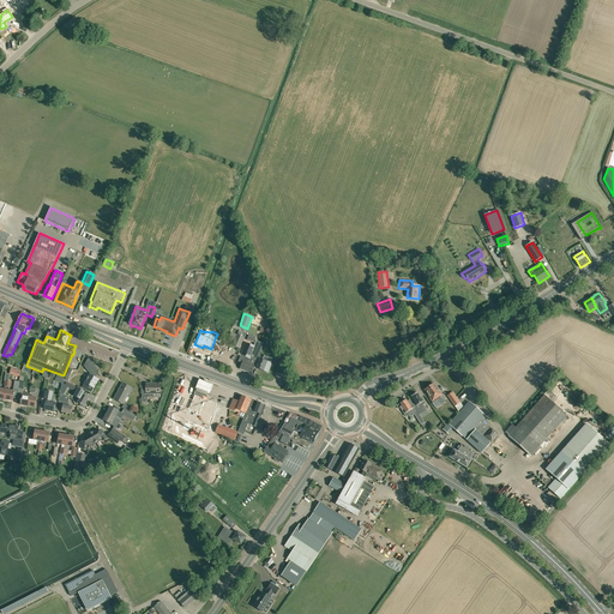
[(247,332),(240,330),(238,335),(236,335),(234,339),(235,341),(233,345),(239,349),(241,343),(242,343),(245,337),(245,338),(247,332)]
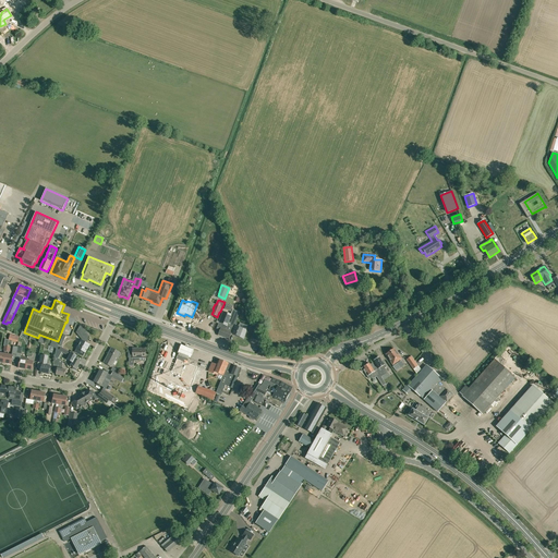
[(232,330),(235,324),(240,313),(232,310),(231,315),(223,312),(217,329),(220,330),(218,336),(229,339),(231,334),(232,330)]
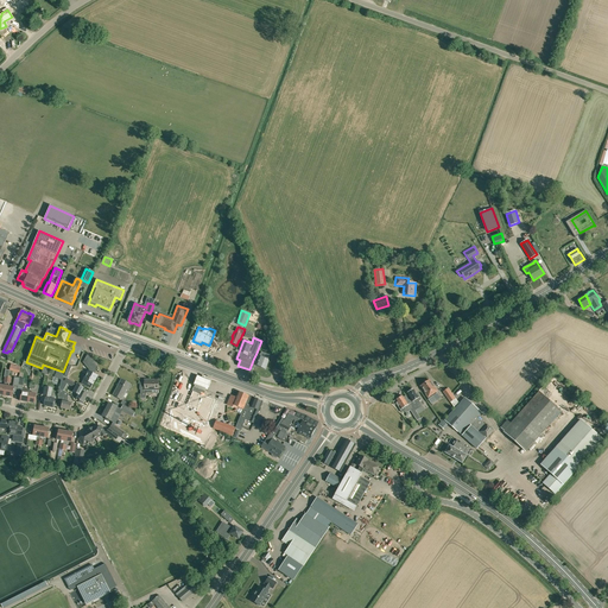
[(258,355),(258,354),(257,353),(253,360),(252,363),(265,368),(268,360),(258,355)]
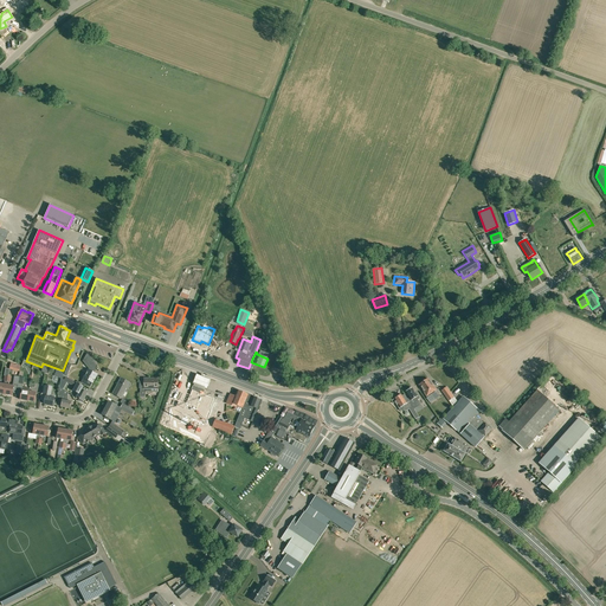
[(83,379),(84,379),(82,382),(90,387),(92,384),(97,375),(92,373),(95,371),(91,366),(95,363),(88,354),(83,361),(89,369),(88,371),(86,374),(85,374),(84,374),(83,374),(83,375),(82,376),(83,378),(83,379)]
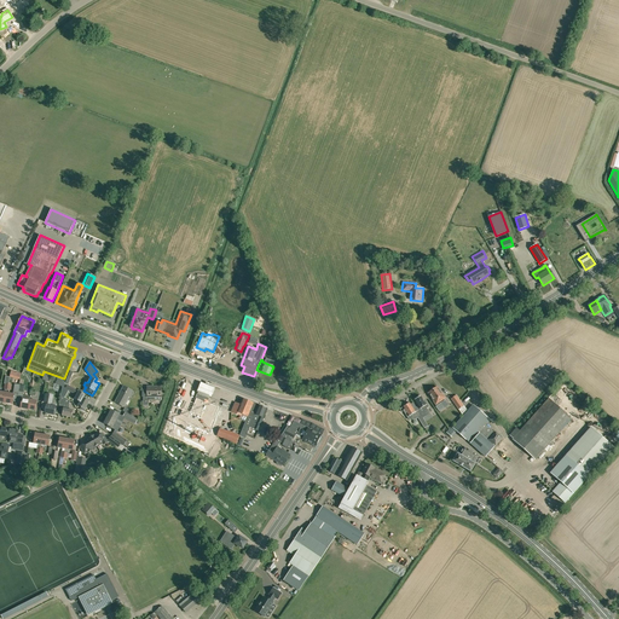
[(283,366),(278,377),(284,380),(289,369),(283,366)]
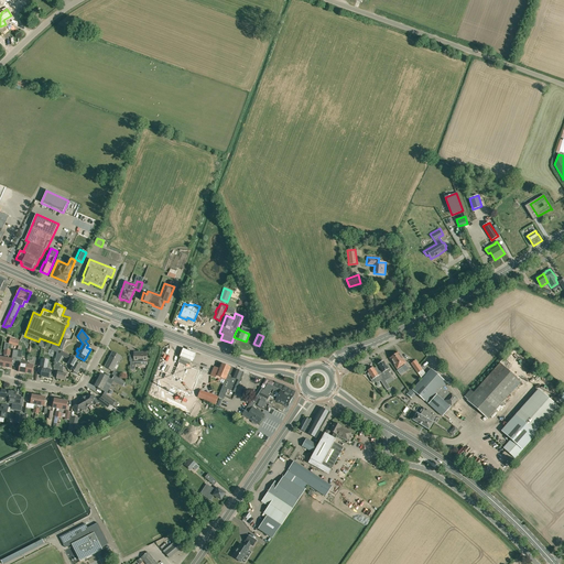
[(197,353),(184,347),(181,356),(194,360),(197,353)]
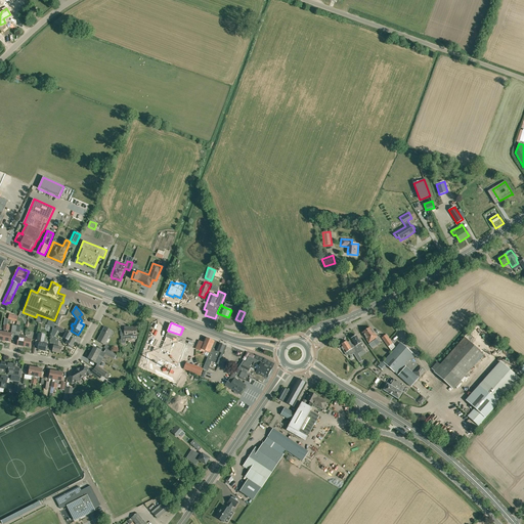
[(56,325),(55,330),(66,335),(63,339),(67,341),(66,344),(69,346),(69,347),(72,348),(74,344),(74,343),(76,340),(71,338),(73,335),(56,325)]
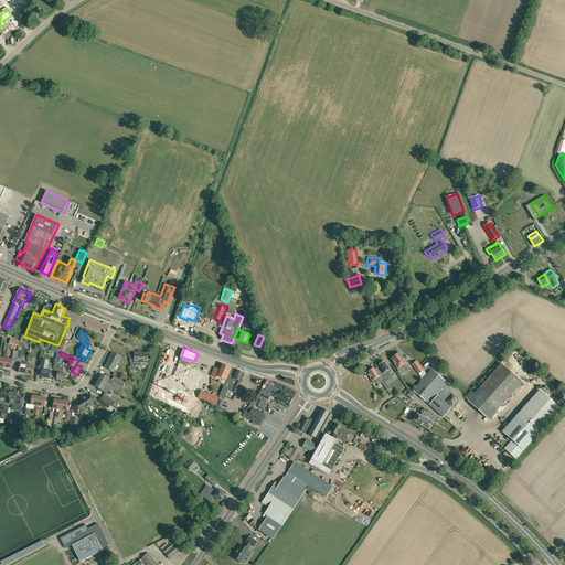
[(119,364),(121,359),(120,359),(120,356),(113,353),(105,368),(113,372),(118,363),(119,364)]
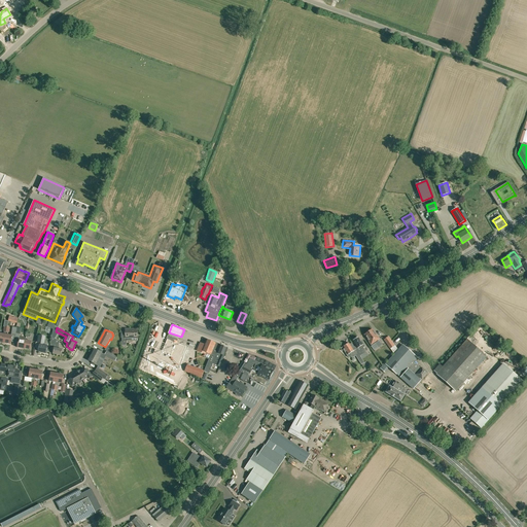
[(125,338),(121,338),(121,346),(127,346),(127,341),(137,341),(137,329),(126,329),(125,338)]
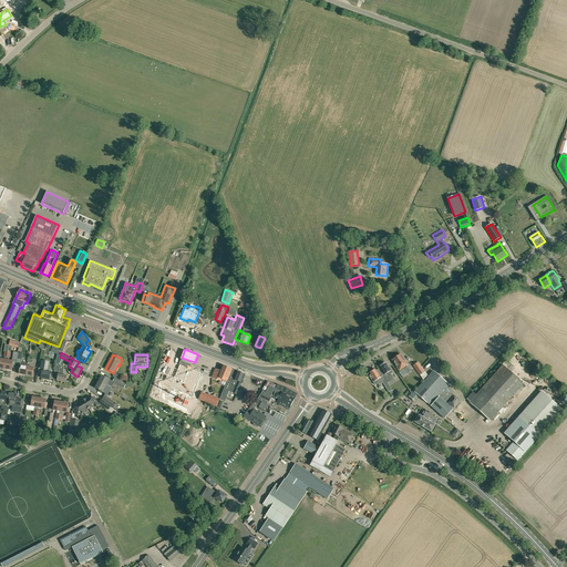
[(400,354),(392,360),(398,368),(397,368),(399,371),(400,370),(401,371),(399,372),(401,377),(405,373),(402,369),(406,366),(404,362),(405,362),(405,361),(400,354)]
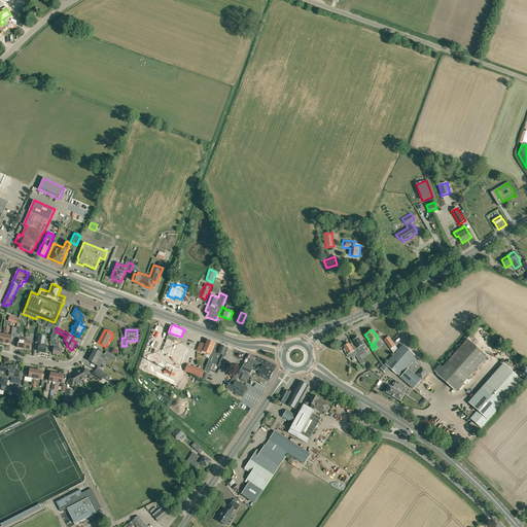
[(21,331),(16,331),(13,345),(18,345),(18,348),(24,349),(26,339),(20,338),(21,331)]
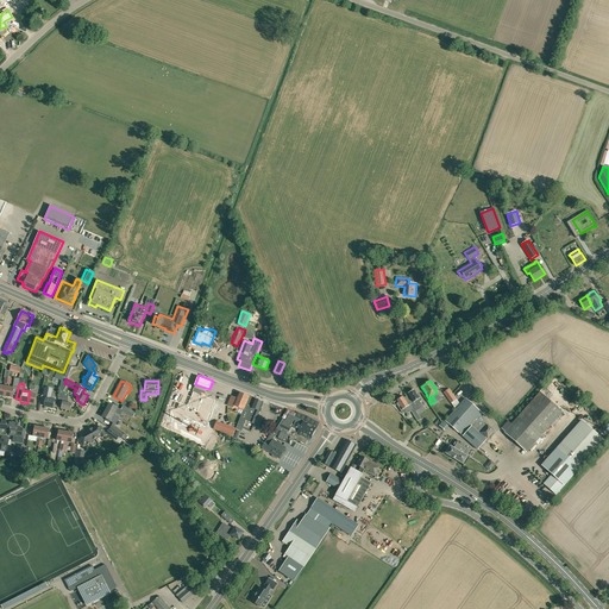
[(55,402),(54,401),(55,400),(54,400),(55,396),(54,395),(51,395),(50,394),(51,393),(52,389),(45,388),(45,391),(44,391),(44,393),(43,393),(43,396),(46,397),(45,399),(44,406),(49,407),(48,408),(54,408),(55,402)]
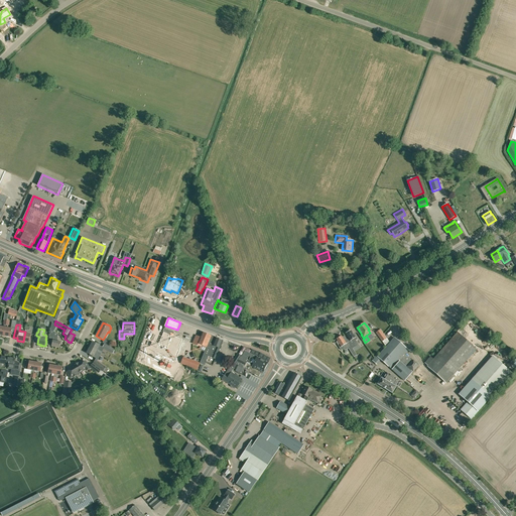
[(175,353),(180,339),(173,336),(174,333),(165,329),(158,346),(175,353)]
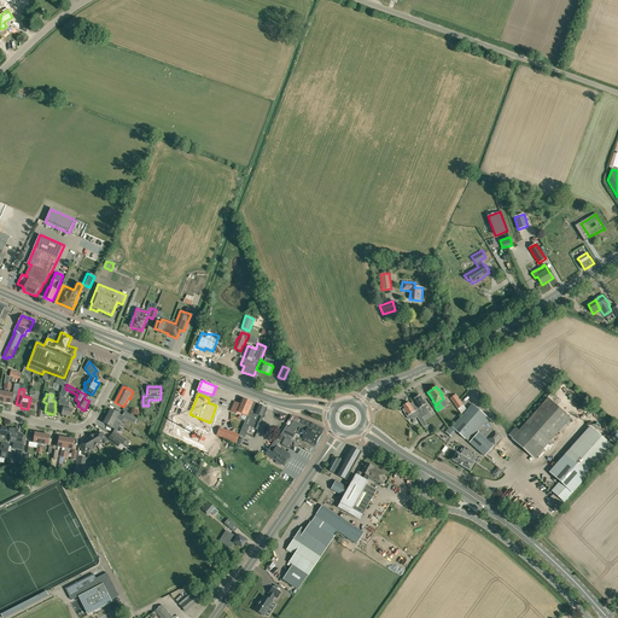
[(458,409),(462,406),(455,395),(450,398),(458,409)]
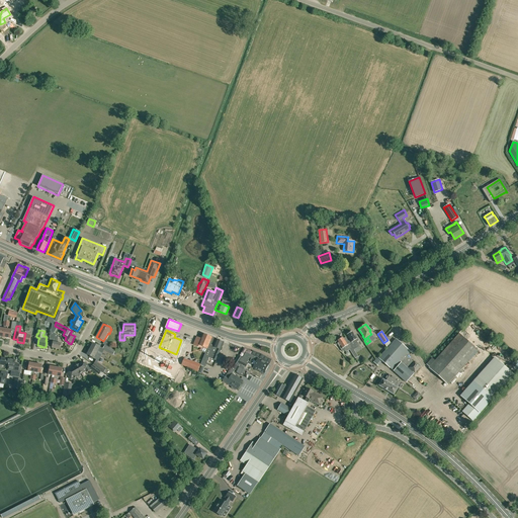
[(349,341),(354,350),(360,346),(357,342),(358,341),(356,339),(357,338),(355,334),(354,335),(352,332),(347,335),(350,341),(349,341)]
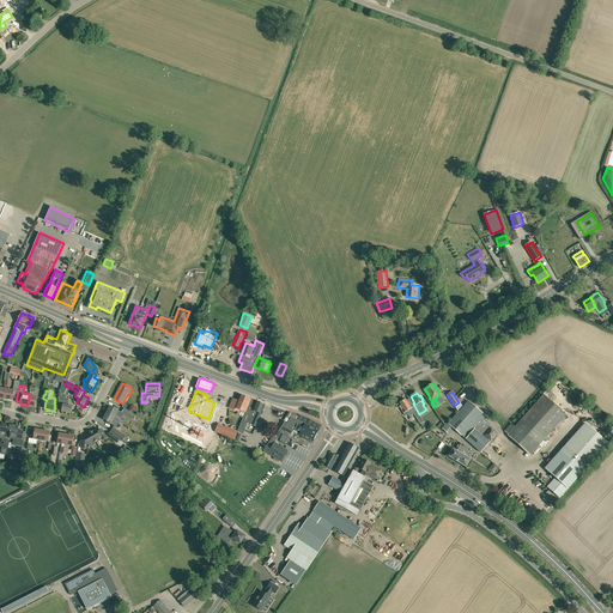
[(71,413),(72,407),(68,406),(68,401),(70,398),(64,394),(62,394),(60,394),(59,400),(64,401),(64,405),(62,405),(61,412),(71,413)]
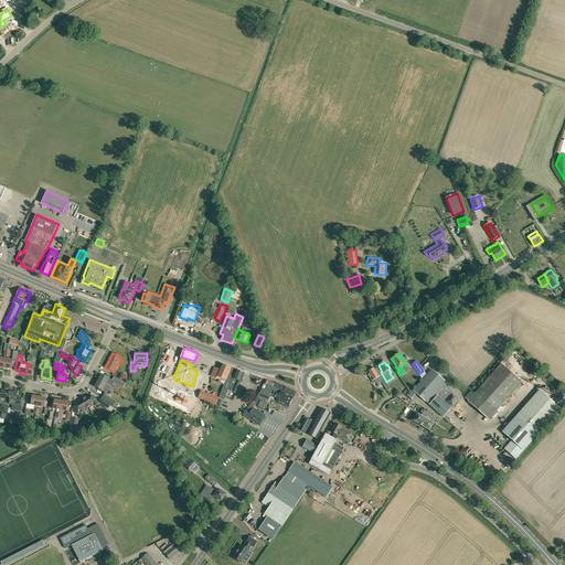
[(232,369),(222,364),(219,372),(214,370),(212,376),(221,380),(221,379),(226,381),(232,369)]
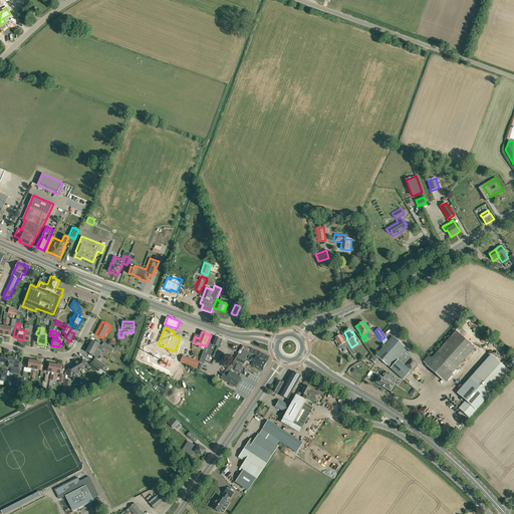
[(445,381),(474,348),(456,331),(426,364),(445,381)]
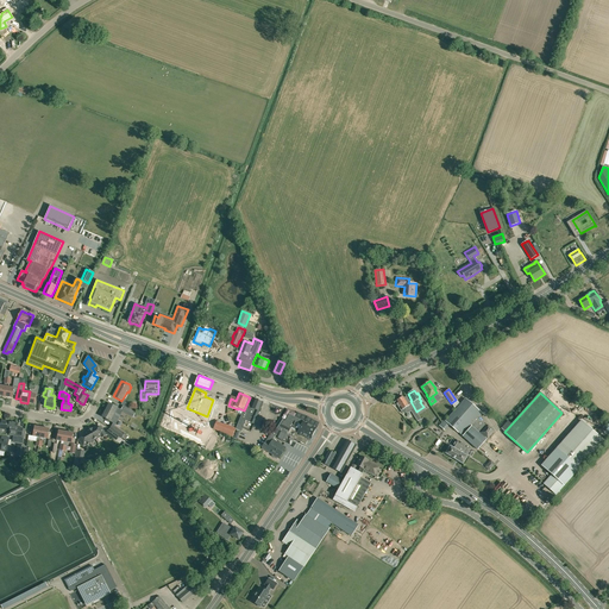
[(403,397),(394,402),(396,406),(397,405),(401,410),(402,414),(406,412),(407,414),(412,410),(418,421),(420,426),(424,424),(421,419),(416,412),(410,401),(410,402),(407,396),(403,397)]
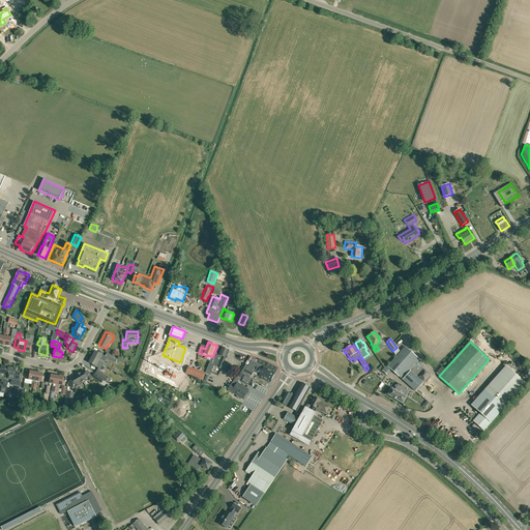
[(229,351),(217,346),(212,357),(205,374),(210,376),(214,366),(222,370),(229,351)]
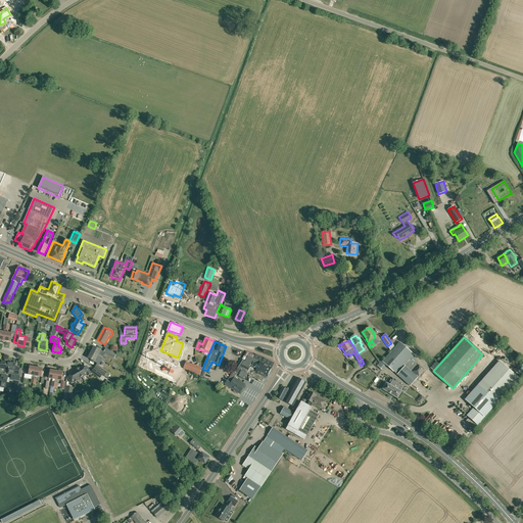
[(410,386),(418,377),(411,372),(417,365),(411,359),(414,355),(399,342),(383,362),(382,361),(377,366),(382,370),(386,365),(410,386)]
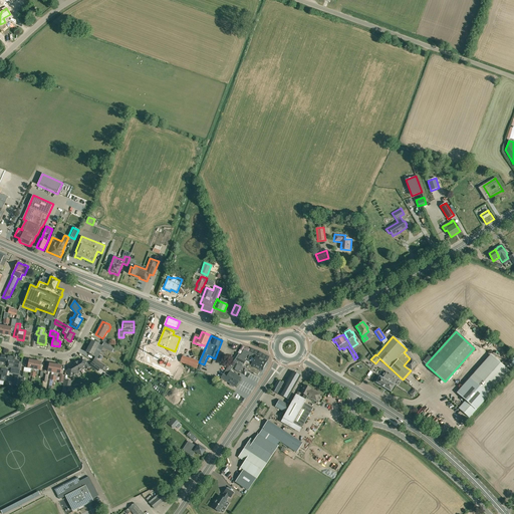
[(103,342),(102,346),(92,340),(91,341),(90,341),(88,344),(89,345),(89,346),(99,351),(101,352),(103,347),(112,352),(114,348),(103,342)]
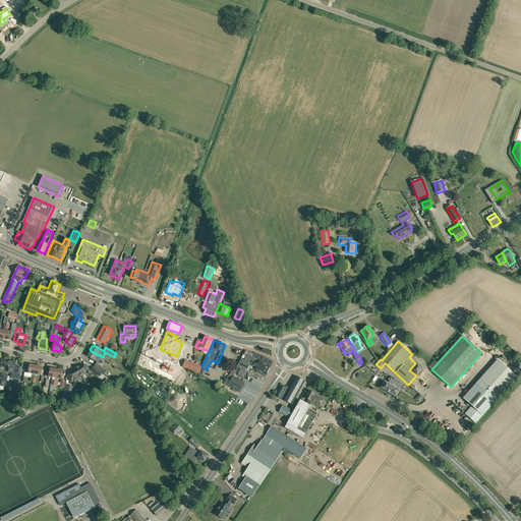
[(101,356),(91,351),(88,356),(95,360),(97,356),(100,357),(101,356)]
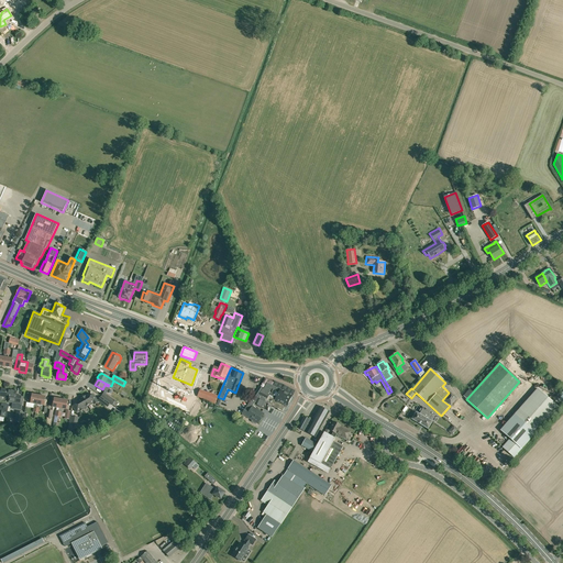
[(252,398),(251,400),(254,403),(258,397),(260,398),(260,399),(266,403),(273,407),(277,409),(282,411),(283,411),(286,406),(287,407),(293,396),(280,390),(266,383),(265,386),(263,389),(260,386),(255,393),(252,398)]
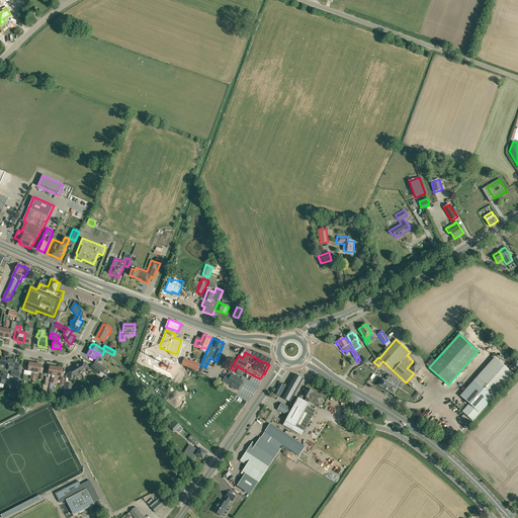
[(2,358),(0,364),(9,366),(8,370),(18,372),(19,365),(14,364),(15,360),(2,358)]
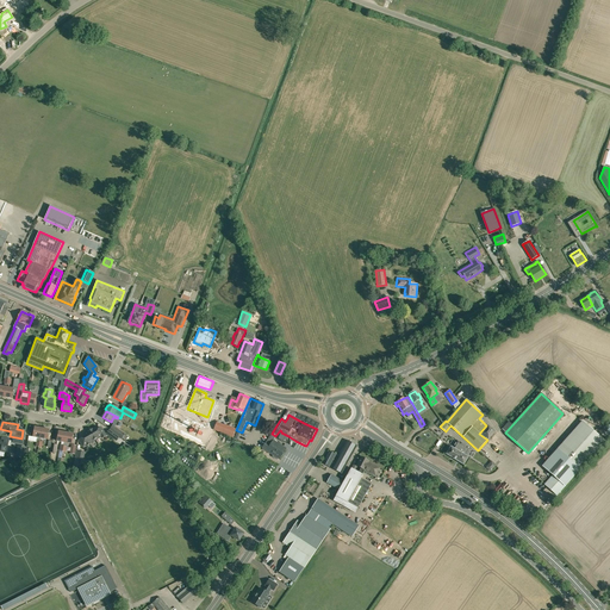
[(222,433),(234,437),(236,429),(224,424),(222,433)]
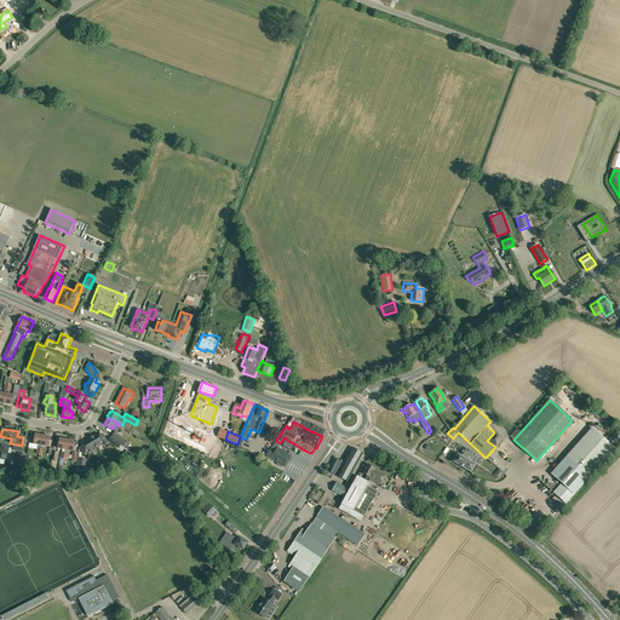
[(497,446),(503,438),(497,432),(491,441),(497,446)]
